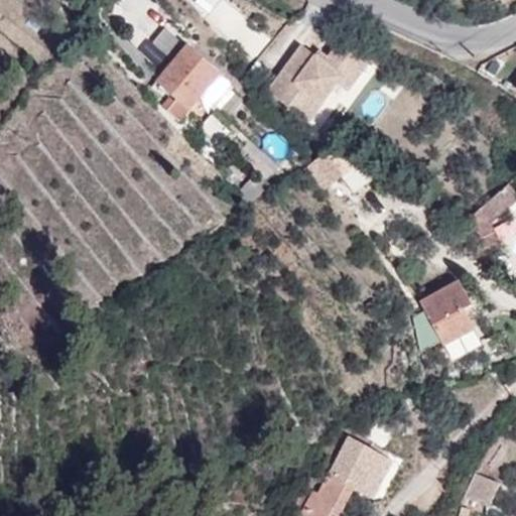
[(172,63),(205,92),(221,74),(165,27),(152,42),(174,61),(172,63)]
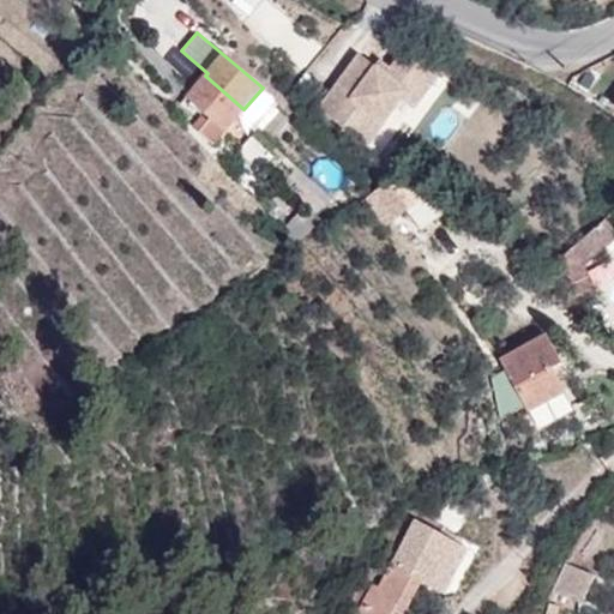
[(437,77),(403,55),(385,77),(355,58),(331,95),(342,101),(333,115),(371,139),(404,86),(423,98),(437,77)]
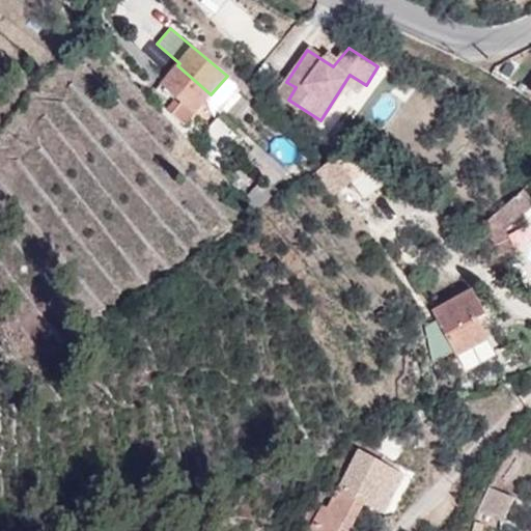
[(195,113),(211,94),(177,65),(161,84),(195,113)]
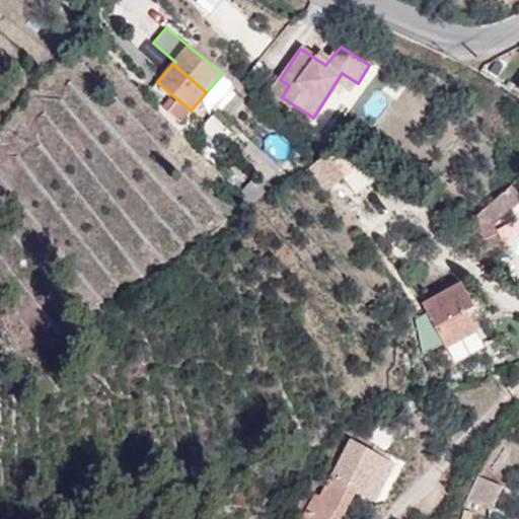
[(339,146),(329,152),(293,181),(311,205),(343,178),(358,196),(383,173),(367,162),(339,146)]
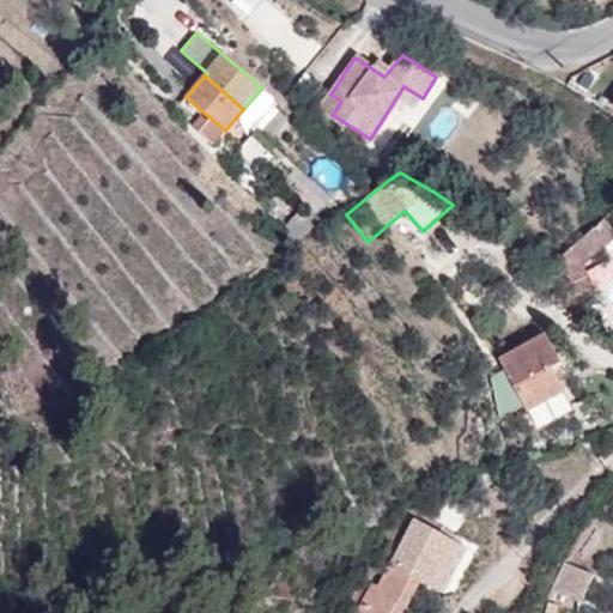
[(612,240),(612,225),(608,219),(562,256),(559,258),(576,295),(594,286),(583,263),(612,240)]
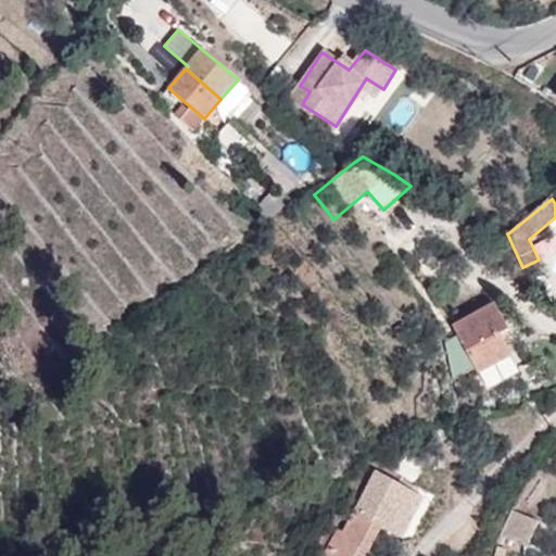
[(487,391),(503,382),(495,365),(513,357),(502,336),(510,330),(496,305),(454,328),(459,336),(445,344),(453,384),(476,373),(487,391)]
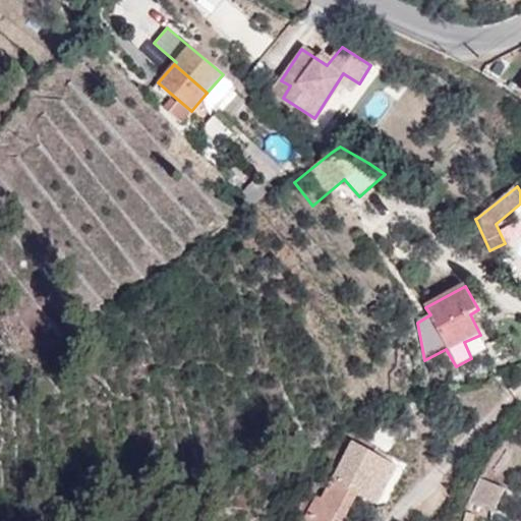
[(464,342),(471,358),(487,349),(480,335),(464,342)]
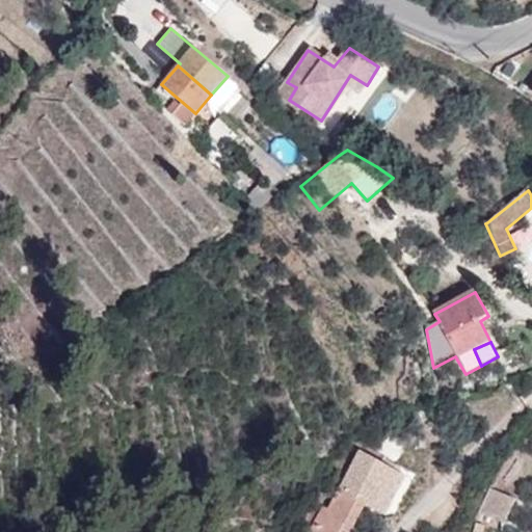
[(352,531),(367,506),(384,515),(405,476),(360,453),(330,509),(324,506),(310,531),(352,531)]
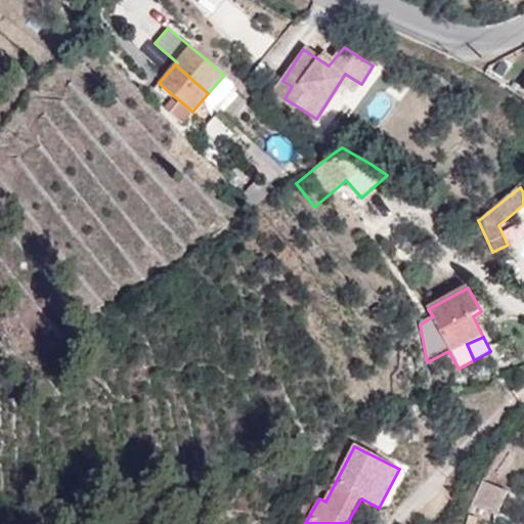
[(484,483),(475,506),(497,514),(506,491),(484,483)]
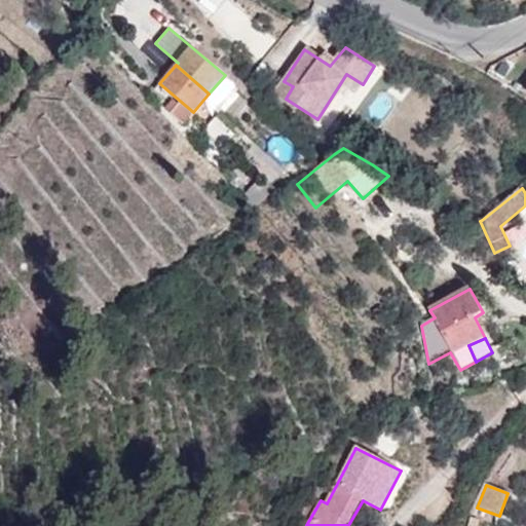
All buildings are outlined.
